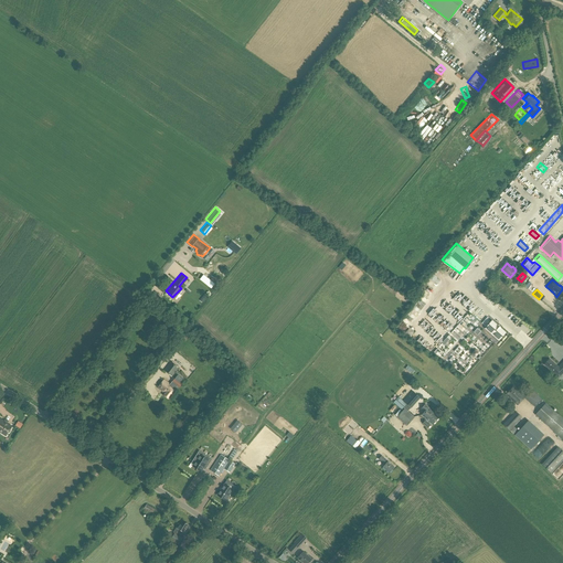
[(490,320),(484,327),(497,337),(502,330),(490,320)]
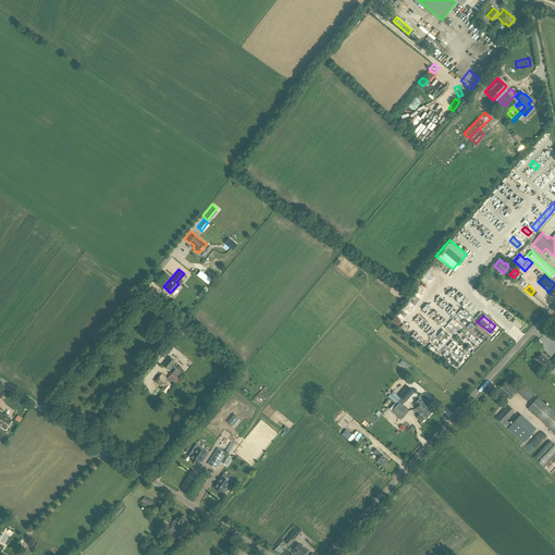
[(158,348),(148,360),(151,365),(162,352),(158,348)]
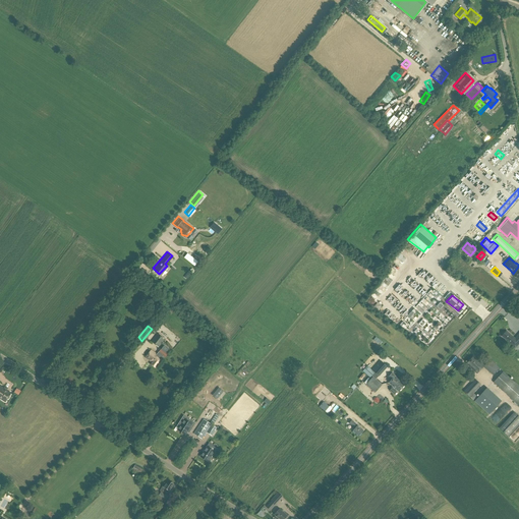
[(504,329),(500,334),(513,346),(518,339),(518,329),(513,337),(504,329)]
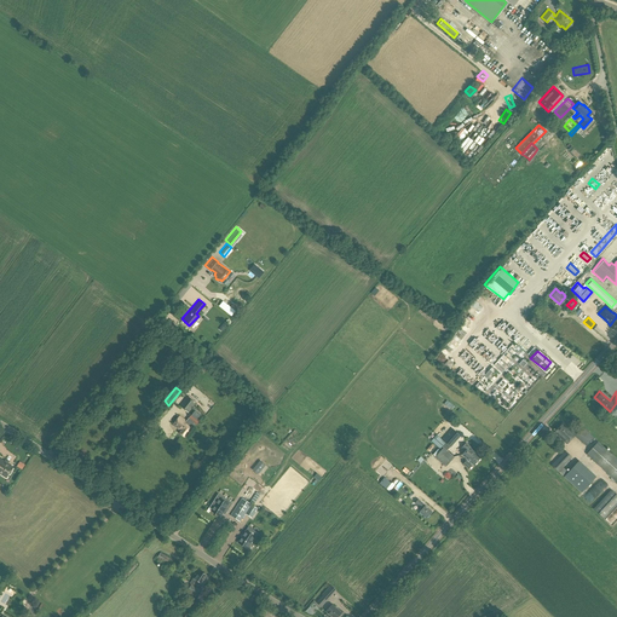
[(185,395),(178,404),(186,411),(194,401),(185,395)]
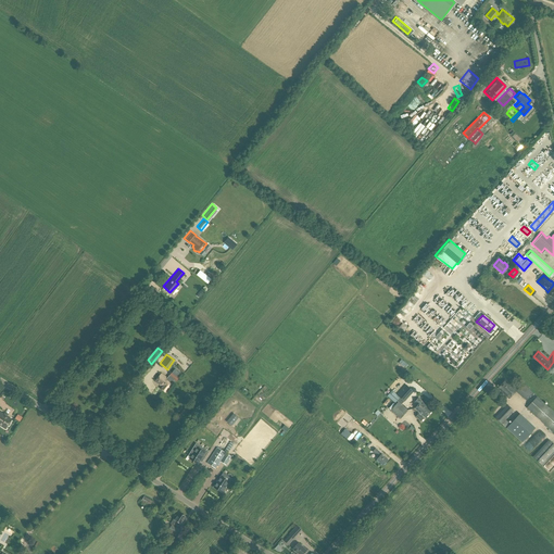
[(171,370),(167,374),(174,379),(177,376),(171,370)]
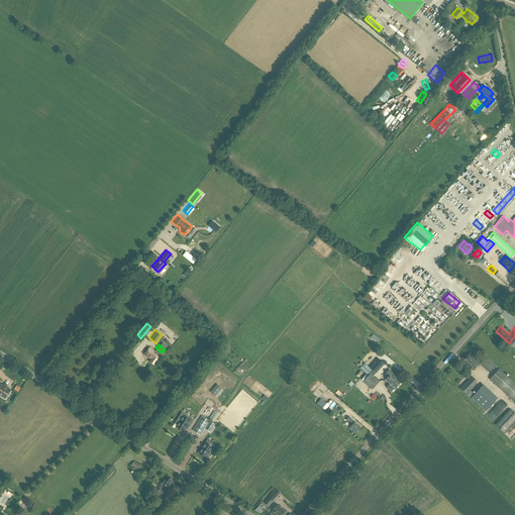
[(147,346),(142,353),(148,357),(148,359),(151,363),(158,355),(159,354),(147,346)]
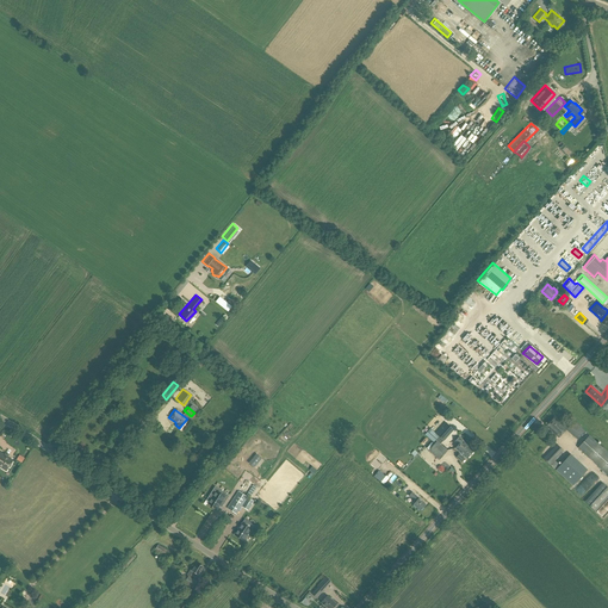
[(552,415),(544,425),(556,435),(564,427),(552,415)]
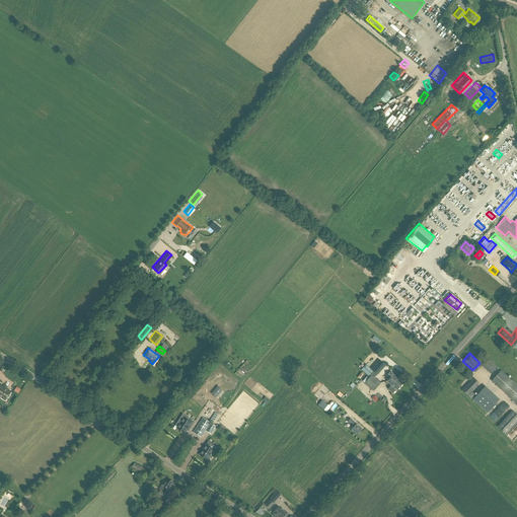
[(487,356),(479,363),(489,372),(496,365),(487,356)]
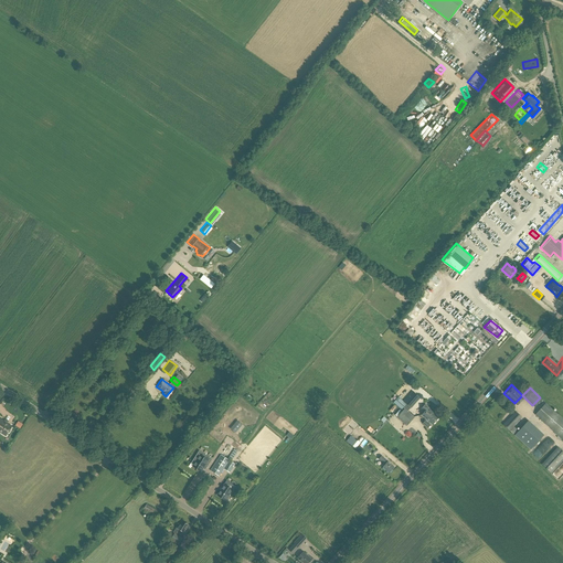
[(411,390),(402,400),(409,406),(417,395),(411,390)]
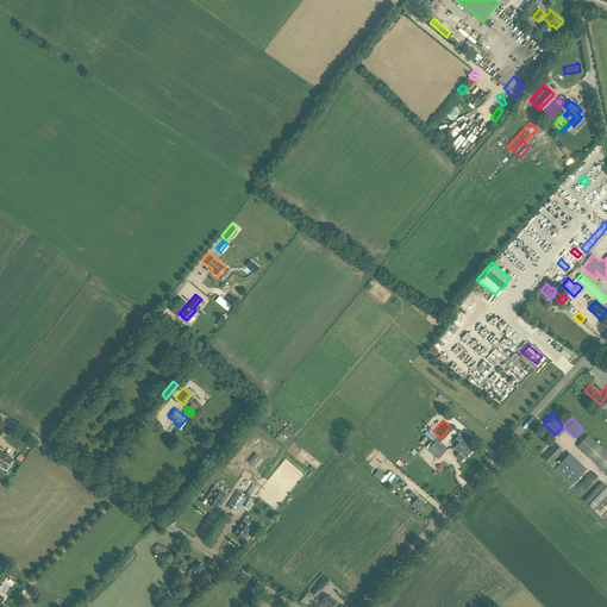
[(427,426),(421,432),(425,436),(425,435),(431,439),(433,437),(436,433),(432,430),(427,426)]
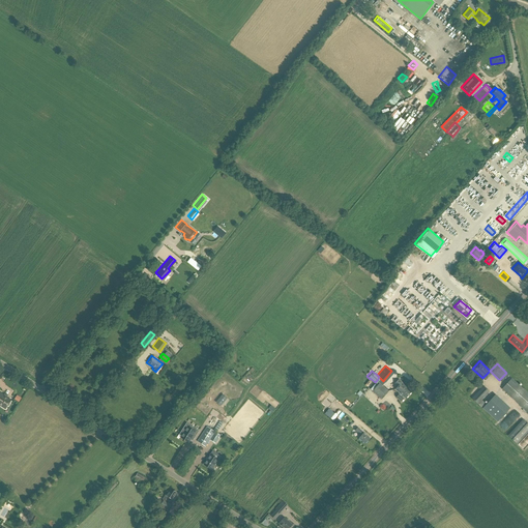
[(527,393),(509,377),(500,387),(526,412),(527,410),(527,393)]
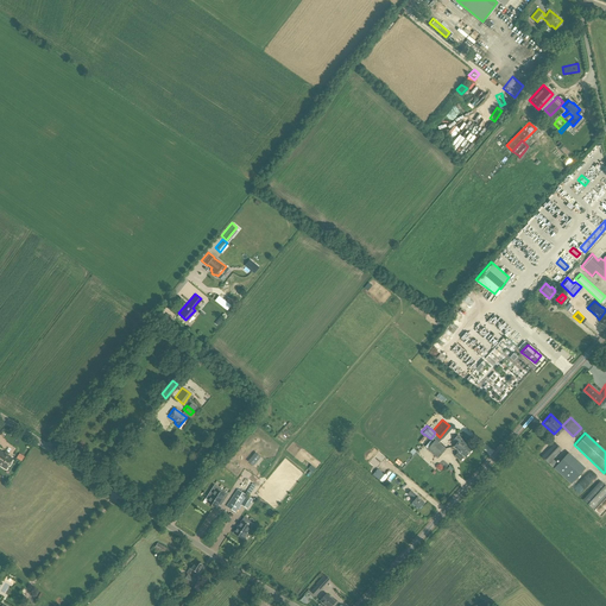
[(455,434),(452,437),(455,441),(452,444),(458,449),(456,450),(453,454),(459,459),(461,455),(460,454),(461,453),(464,455),(471,447),(459,436),(455,434)]
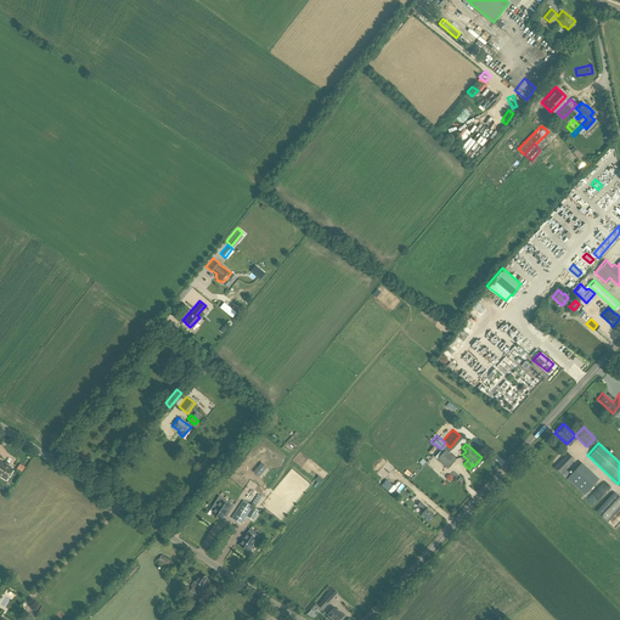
[(444,447),(434,457),(445,467),(455,457),(447,450),(446,451),(444,447)]
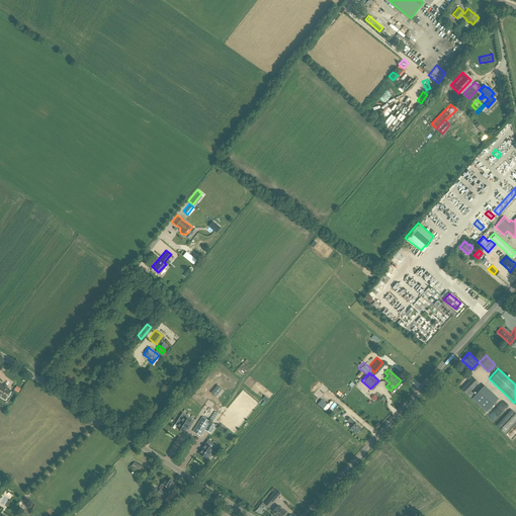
[(470,374),(459,387),(465,394),(469,390),(478,380),(470,374)]
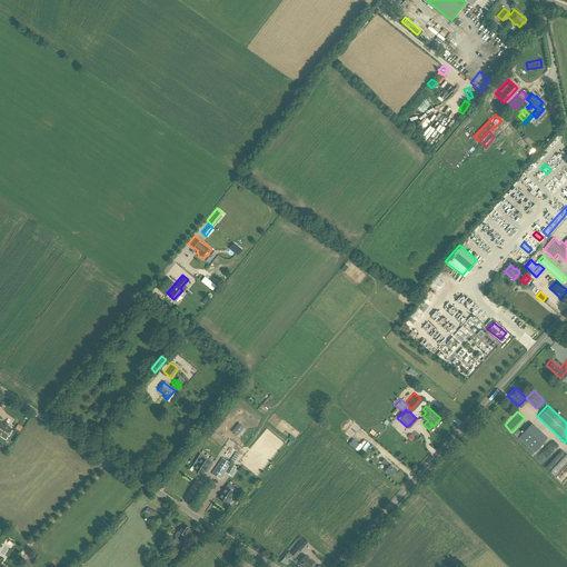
[(0,435),(5,438),(10,427),(5,424),(7,421),(3,419),(2,421),(0,420),(0,435)]
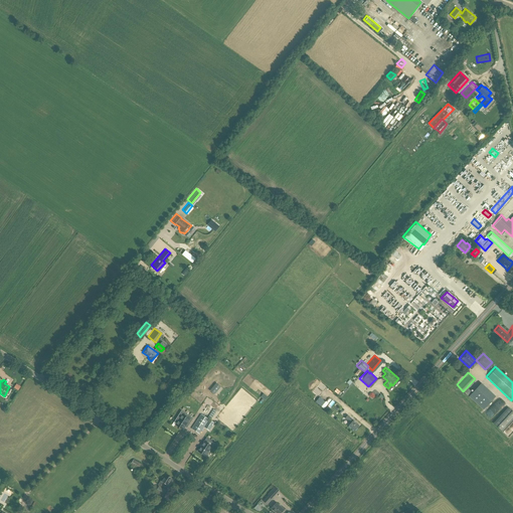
[(212,392),(219,385),(214,381),(207,388),(212,392)]
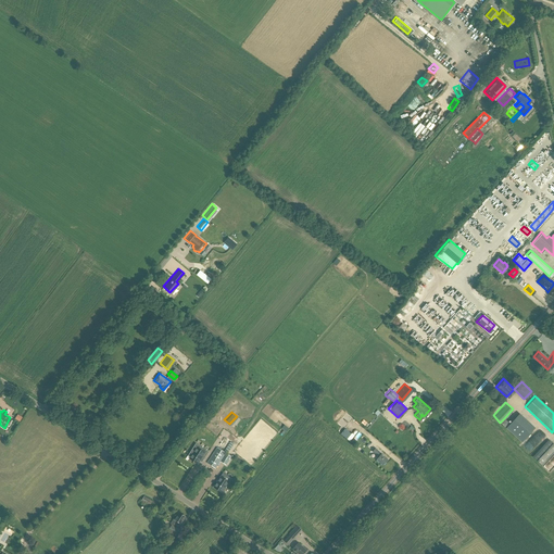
[(504,426),(503,428),(516,440),(528,428),(528,427),(531,425),(529,423),(530,422),(518,413),(508,422),(504,426)]
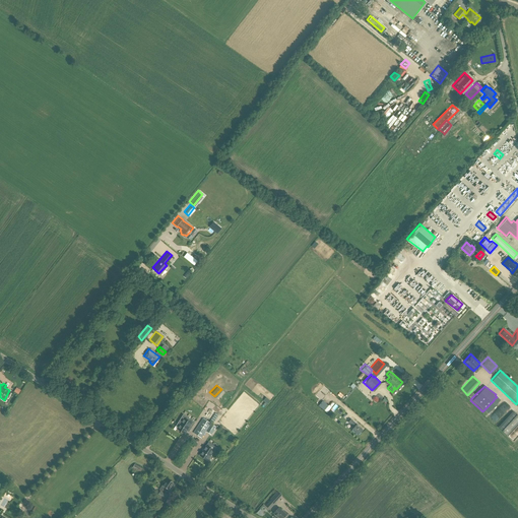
[(517,413),(511,407),(496,424),(505,432),(517,416),(517,413)]
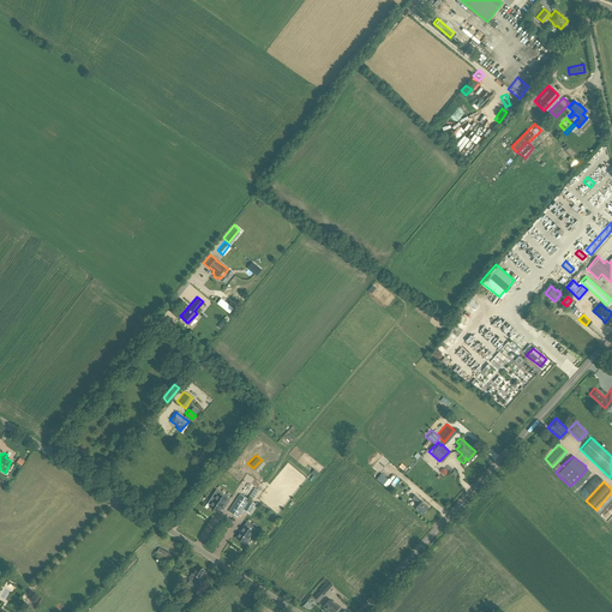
[(228,497),(214,487),(205,502),(208,503),(207,504),(216,510),(219,505),(222,508),(228,497)]
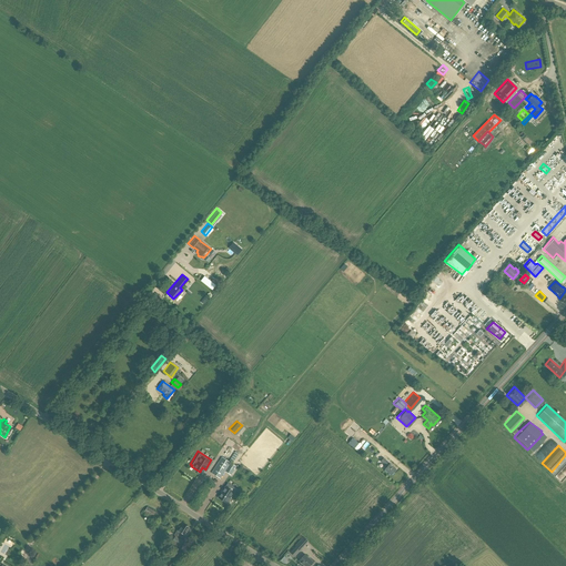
[(218,460),(210,471),(210,472),(213,474),(219,477),(223,470),(229,473),(232,467),(233,465),(234,464),(229,461),(220,455),(218,460)]
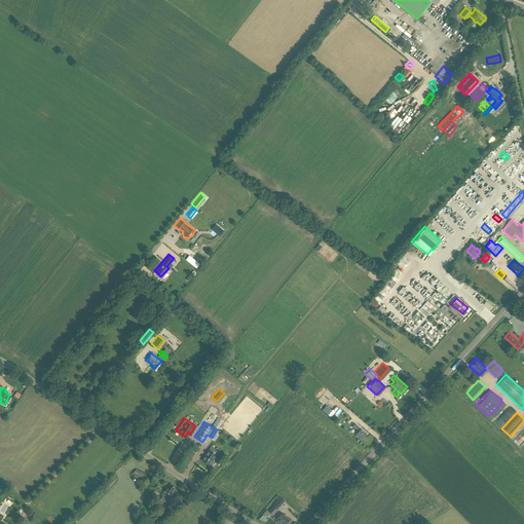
[(353,421),(350,425),(357,431),(354,433),(361,438),(366,433),(360,427),(353,421)]
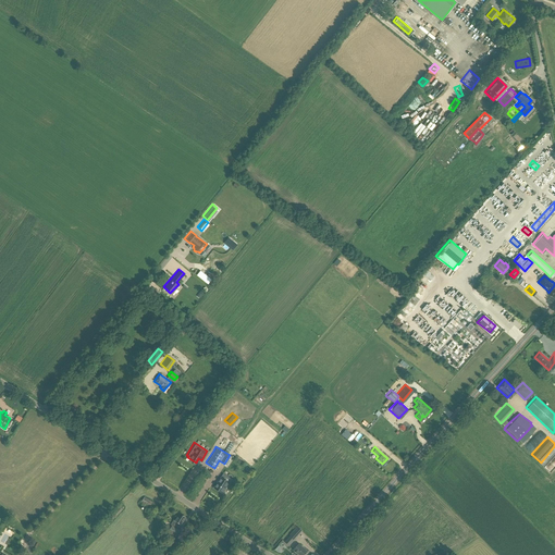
[(219,475),(212,486),(220,492),(227,481),(227,480),(230,478),(221,472),(219,475)]
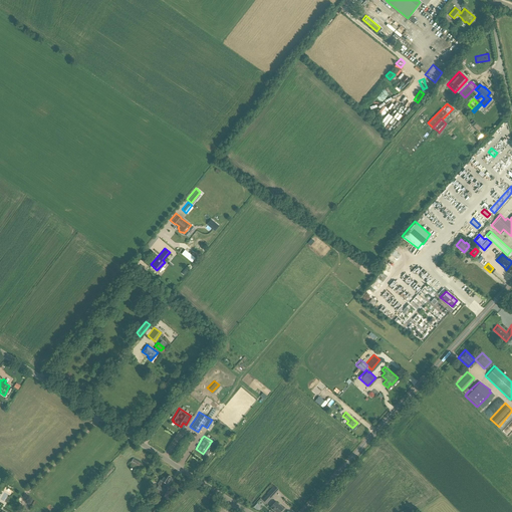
[(132,457),(129,462),(144,472),(147,467),(132,457)]
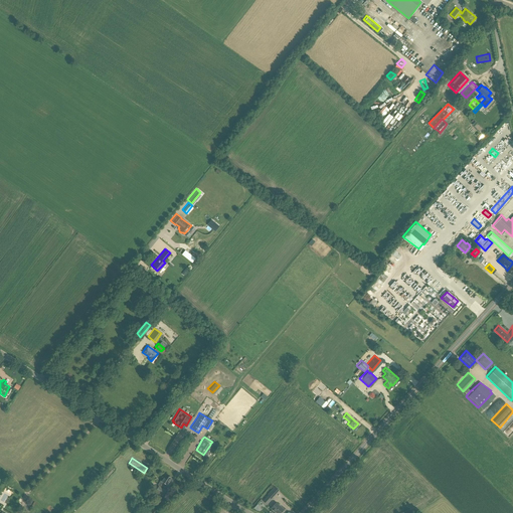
[(110,465),(98,478),(102,481),(114,468),(110,465)]
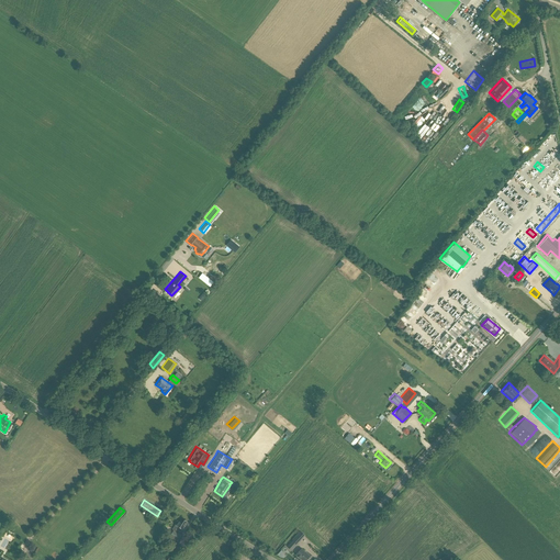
[(175,524),(180,527),(181,527),(186,521),(179,516),(175,523),(175,524)]
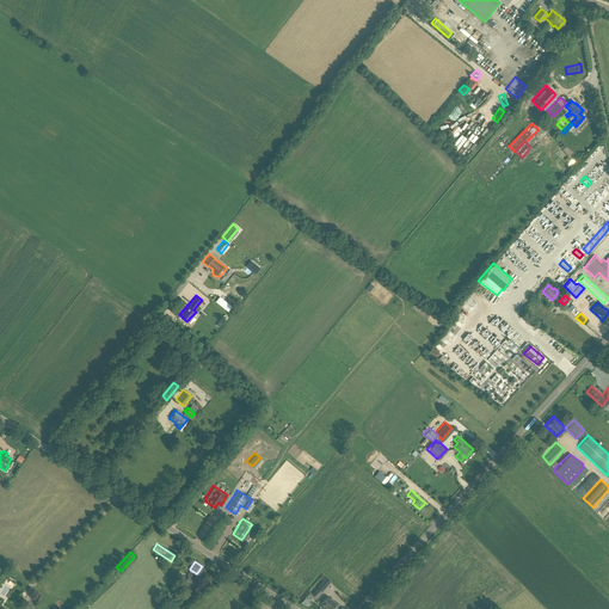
[(189,567),(185,573),(186,574),(192,578),(194,578),(196,573),(190,570),(190,568),(189,567)]
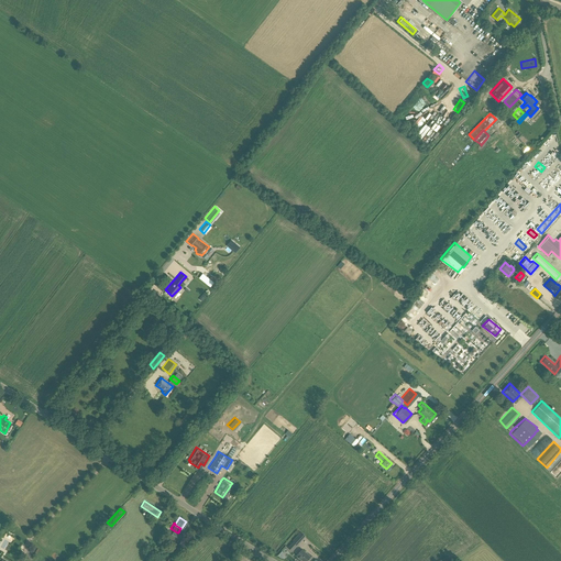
[(172,529),(168,535),(178,541),(183,535),(178,532),(177,532),(172,529)]
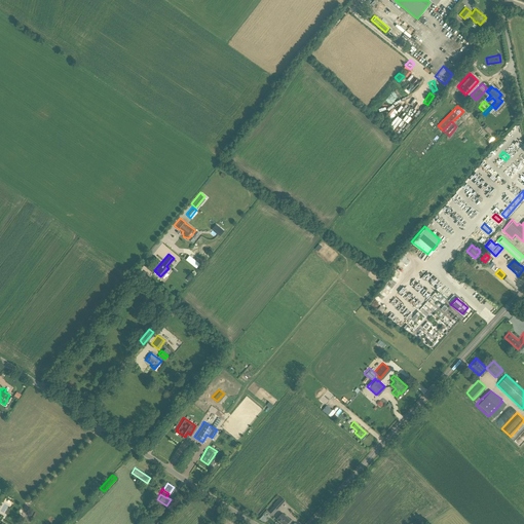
[(273,502),(267,510),(271,514),(285,499),(281,496),(273,502)]
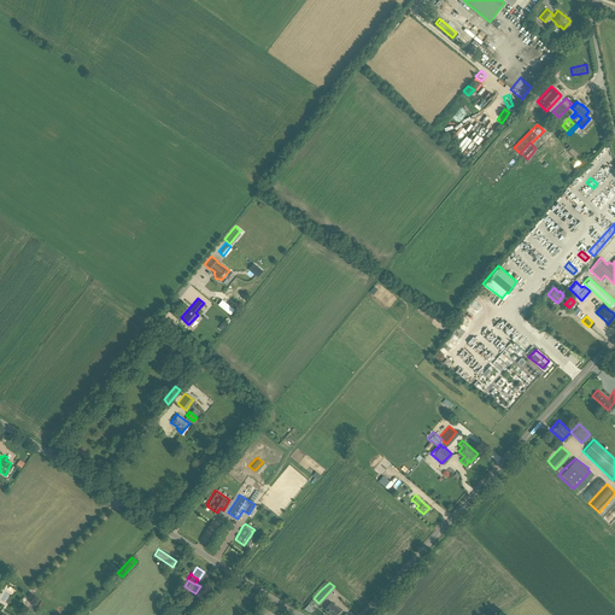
[(185,586),(180,593),(192,601),(195,593),(185,586)]
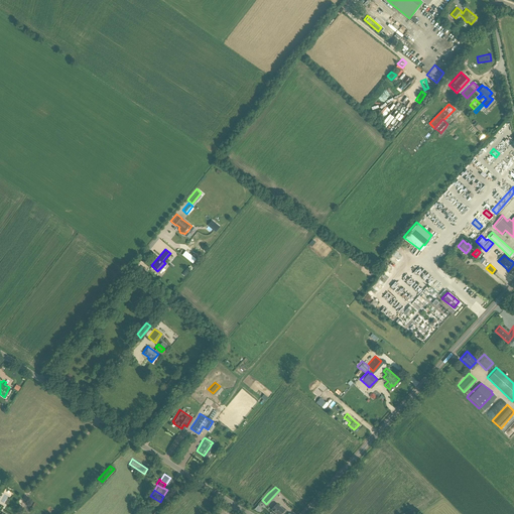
[(274,502),(270,507),(277,513),(278,513),(279,513),(280,512),(280,511),(282,509),(274,502)]
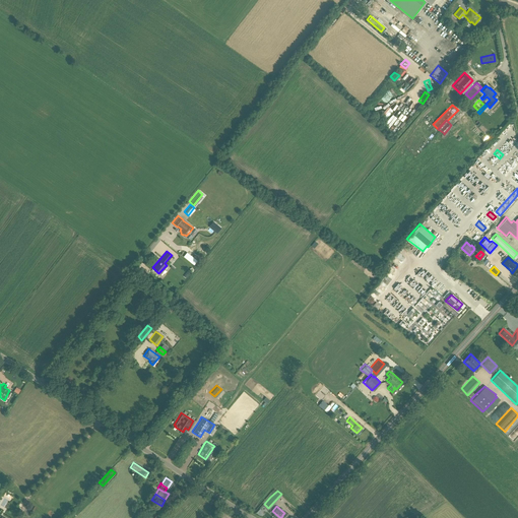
[(156,509),(148,517),(155,517),(160,513),(156,509)]
